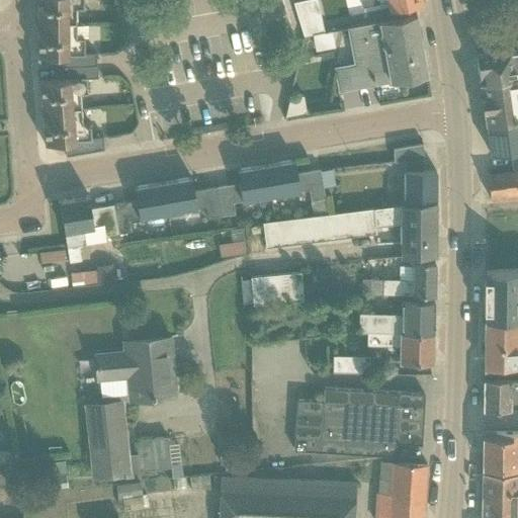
[(35,0),(36,25),(75,24),(75,9),(83,9),(83,0),(35,0)]
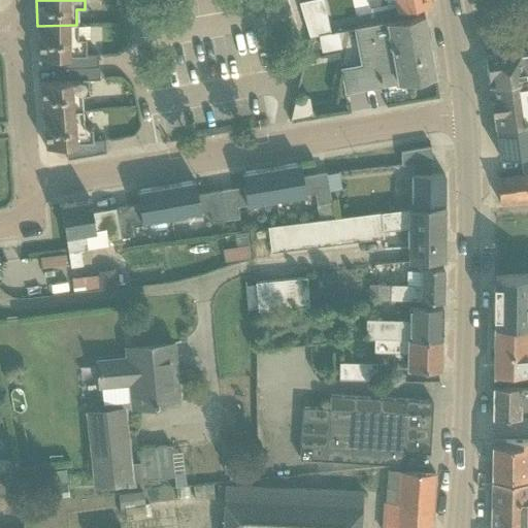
[(430,3),(429,0),(366,0),(368,7),(393,2),(395,10),(430,3)]
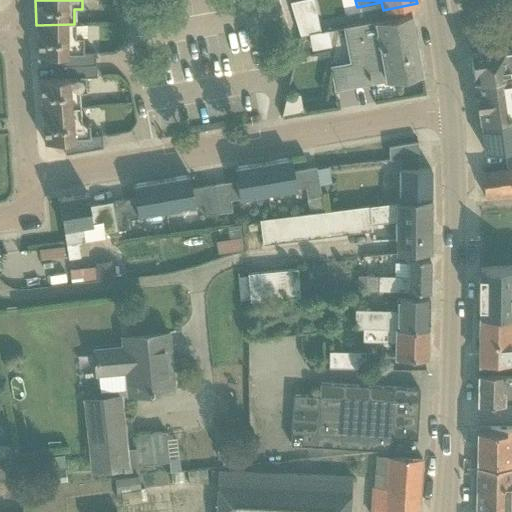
[(306,34),(320,32),(311,1),(290,8),(299,36),(306,34)]
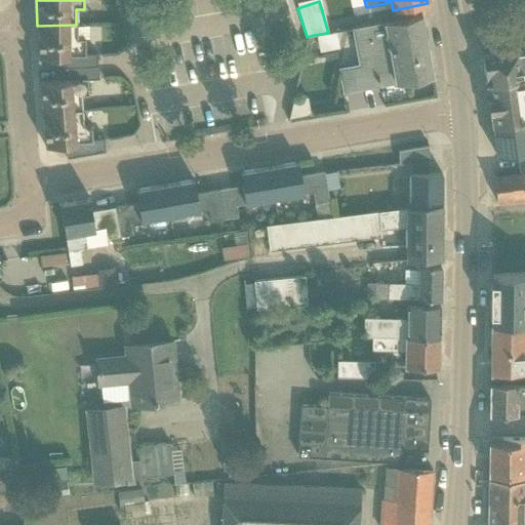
[(84,9),(76,9),(76,25),(88,25),(88,9),(84,9)]
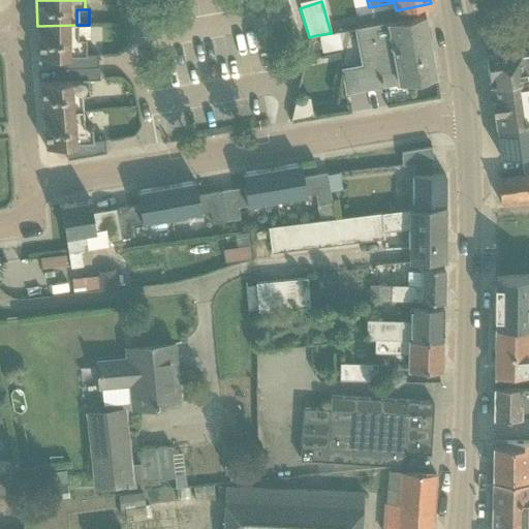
[(341,69),(345,93),(435,76),(424,16),(353,29),(360,65),(341,69)]
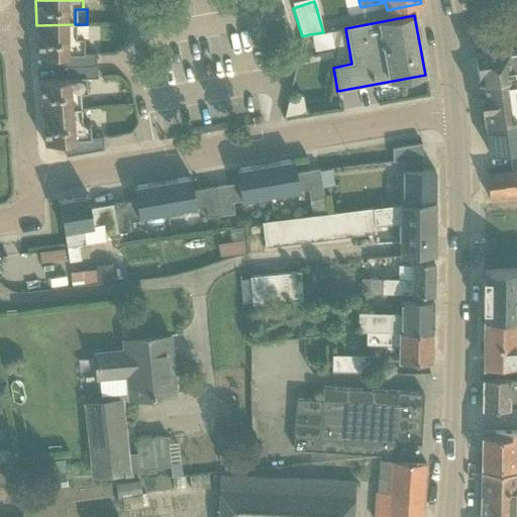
[(58,68),(96,66),(95,54),(83,54),(83,39),(75,39),(75,24),(36,25),(36,57),(57,57),(58,68)]
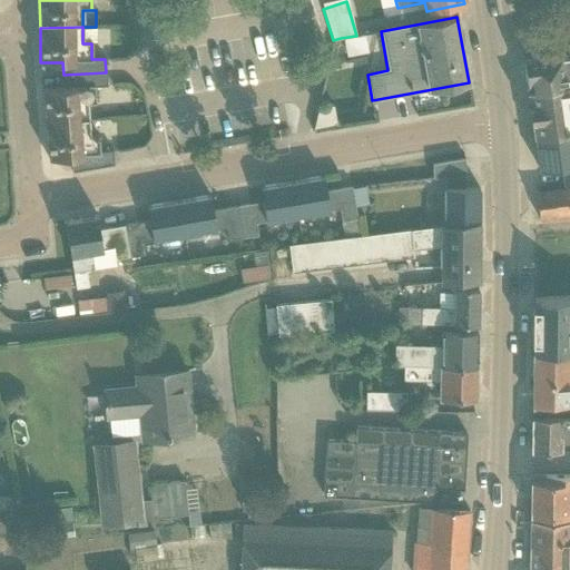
[(82,27),(82,43),(91,43),(96,43),(96,27),(82,27)]
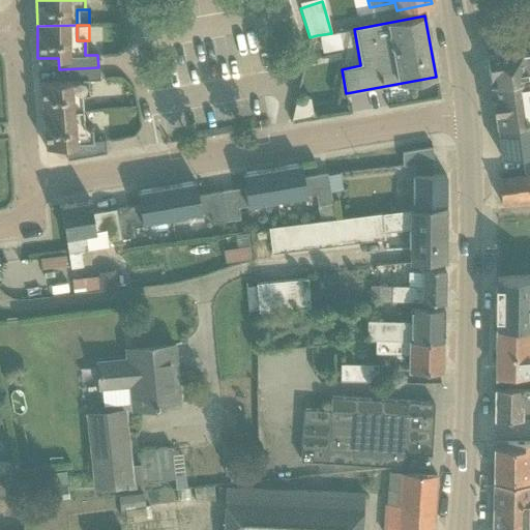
[(337,32),(331,33),(317,35),(320,52),(341,48),(337,32)]
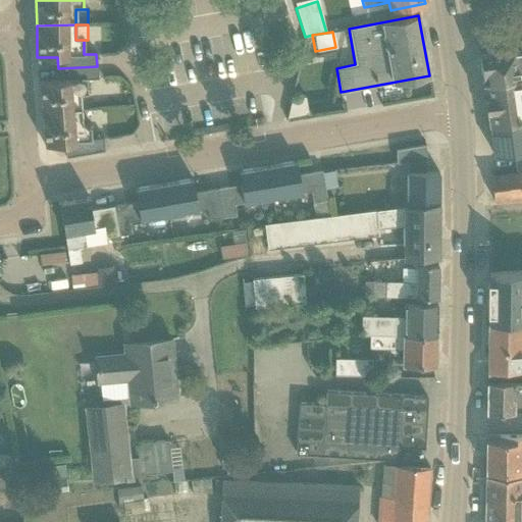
[(521,50),(479,57),(483,84),(521,79),(521,50)]
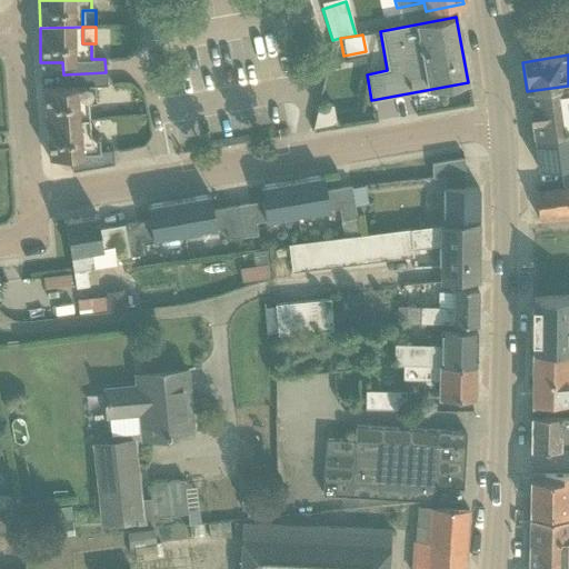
[(43,107),(87,103),(96,103),(95,87),(107,86),(106,72),(63,75),(65,88),(42,89),(43,107)]
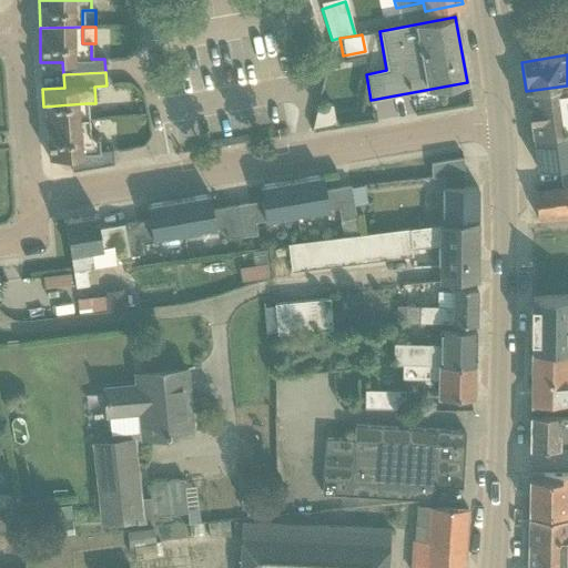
[(567,85),(526,91),(528,107),(526,109),(527,119),(529,121),(531,137),(567,131),(567,85)]
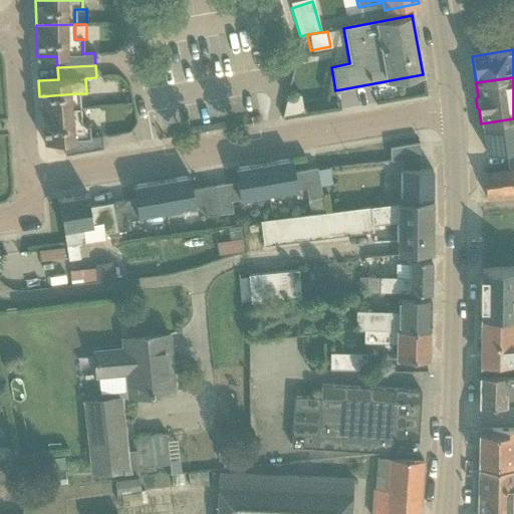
[(41,111),(79,108),(78,93),(39,96),(41,111)]
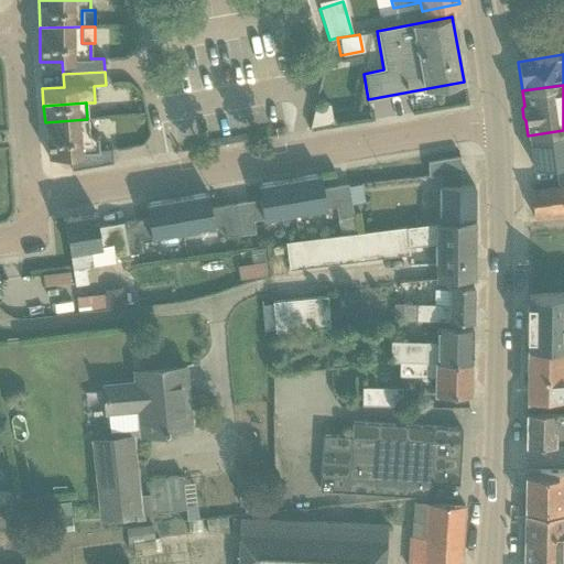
[(314,107),(310,128),(333,123),(329,105),(314,107)]
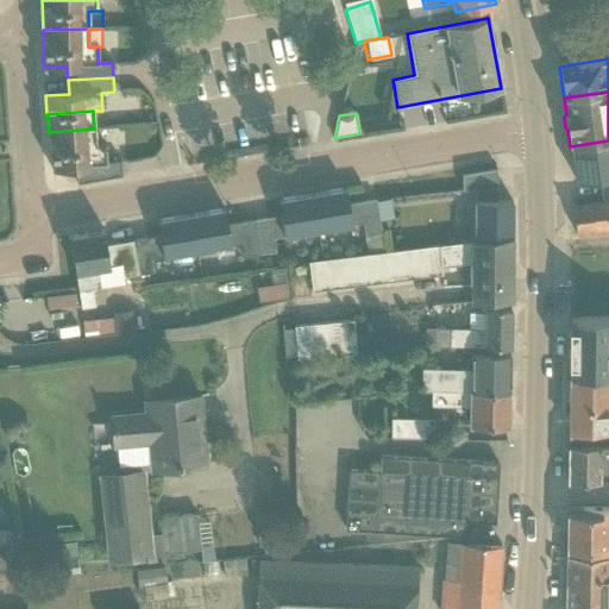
[(50,150),(95,145),(94,129),(49,132),(50,150)]
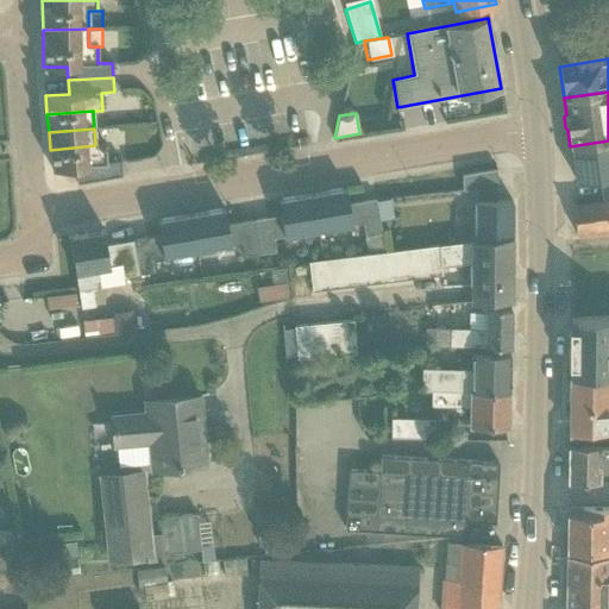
[(602,200),(608,199),(608,140),(570,146),(575,181),(598,179),(602,200)]
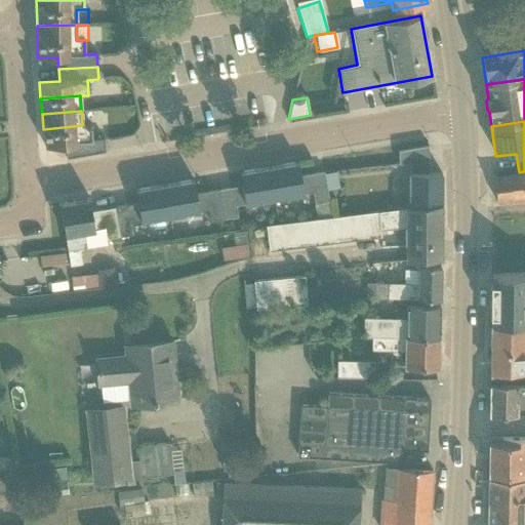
[(65,145),(66,159),(105,152),(102,139),(91,142),(88,125),(82,125),(43,129),(44,147),(65,145)]
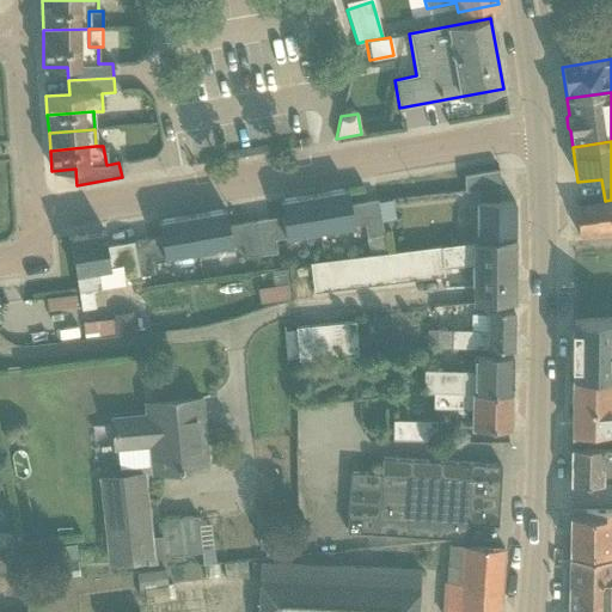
[(476,243),(514,238),(514,202),(499,202),(499,171),(464,177),(466,191),(477,190),(478,203),(475,203),(476,243)]
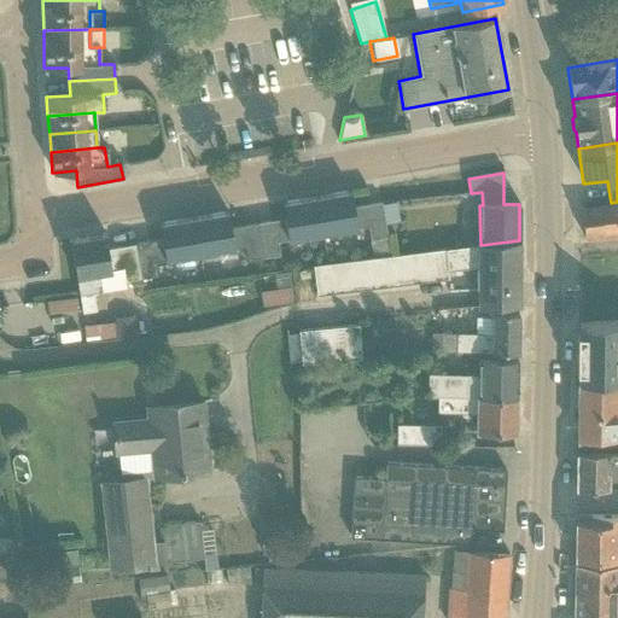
[(350,192),(316,198),(322,234),(368,227),(371,240),(369,240),(372,258),(385,257),(390,256),(385,225),(382,205),(380,203),(354,208),(350,192)]
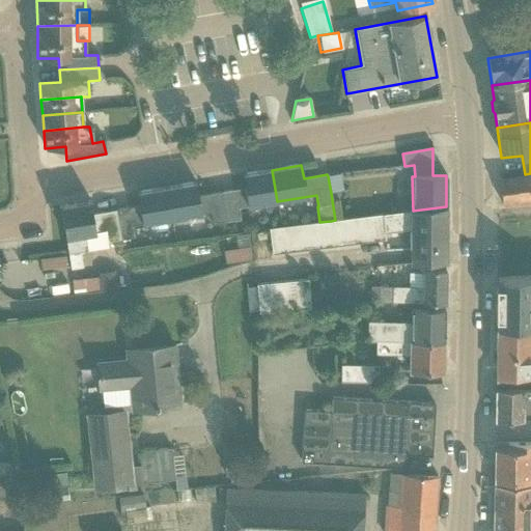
[(244,188),(221,192),(226,222),(240,220),(238,208),(251,206),(251,210),(264,207),(263,203),(277,201),(272,170),(242,175),(244,188)]
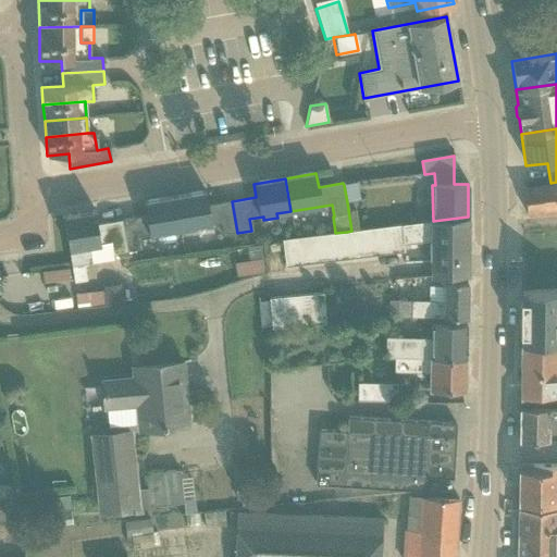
[(556,184),(522,189),(525,214),(556,210),(556,184)]
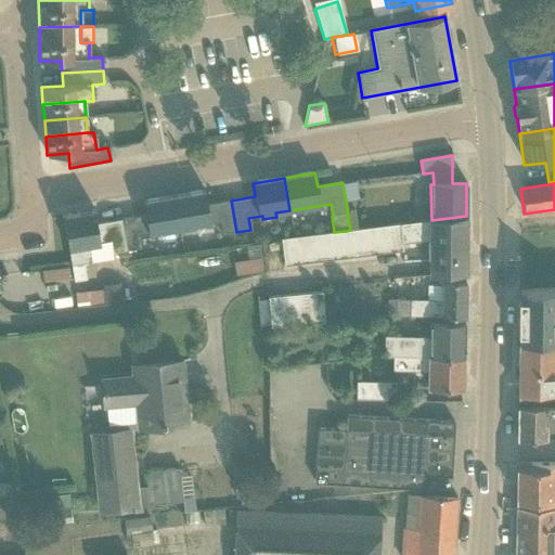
[(205,191),(173,196),(179,229),(220,222),(222,234),(236,232),(231,201),(207,205),(205,191)]
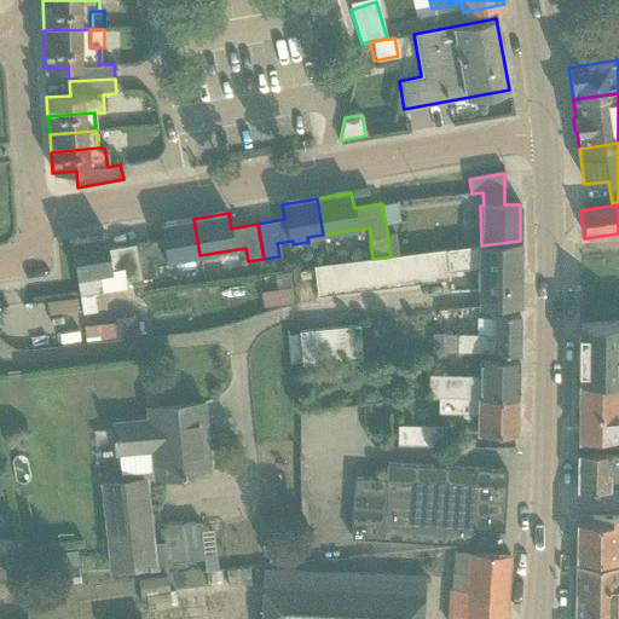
[(162,241),(134,246),(140,279),(156,277),(154,264),(200,255),(194,219),(158,225),(162,241)]
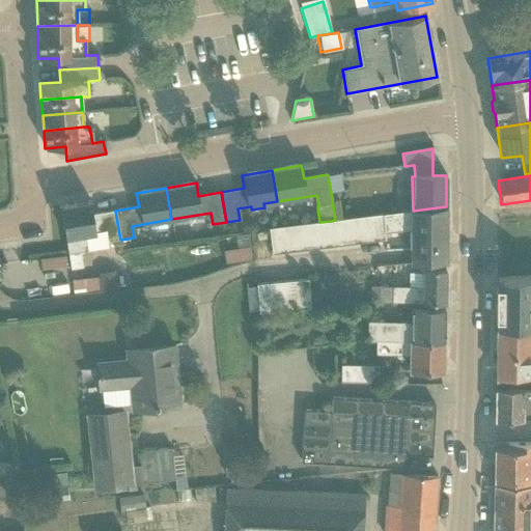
[(89,200),(59,205),(67,254),(80,252),(107,247),(106,243),(111,242),(113,251),(117,250),(122,249),(115,210),(91,214),(89,200)]
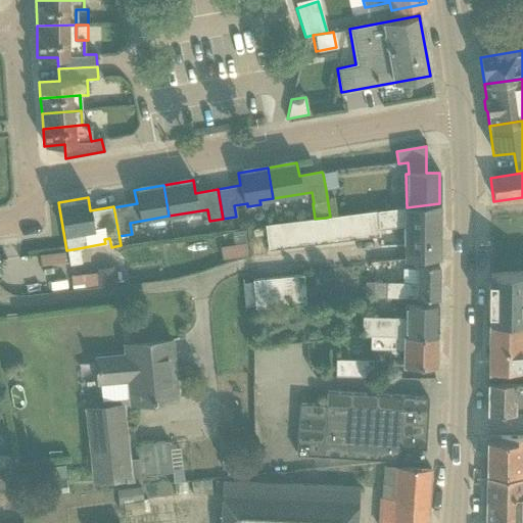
[(403,226),(403,246),(403,259),(438,258),(438,241),(439,203),(407,207),(363,212),(366,238),(379,236),(378,229),(403,226)]
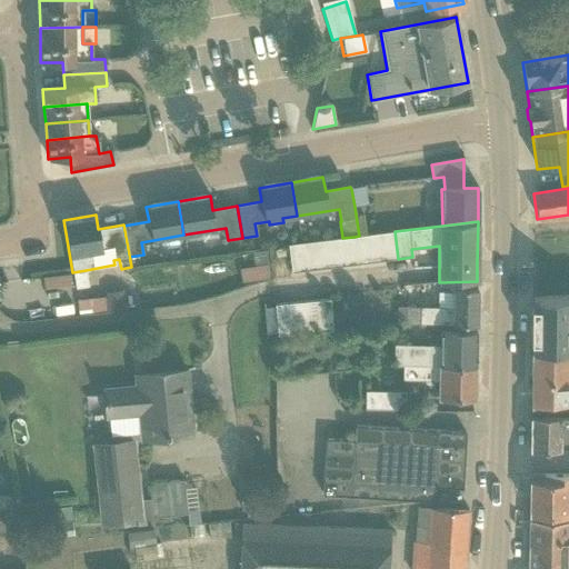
[(398,259),(395,231),(381,233),(385,260),(398,259)]
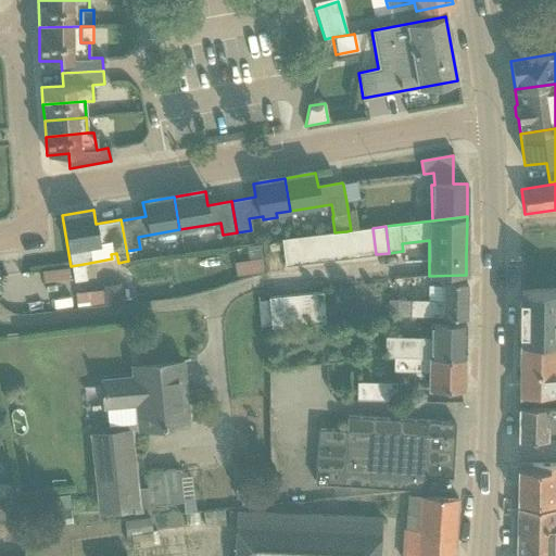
[(359,229),(363,256),(376,254),(373,228),(359,229)]
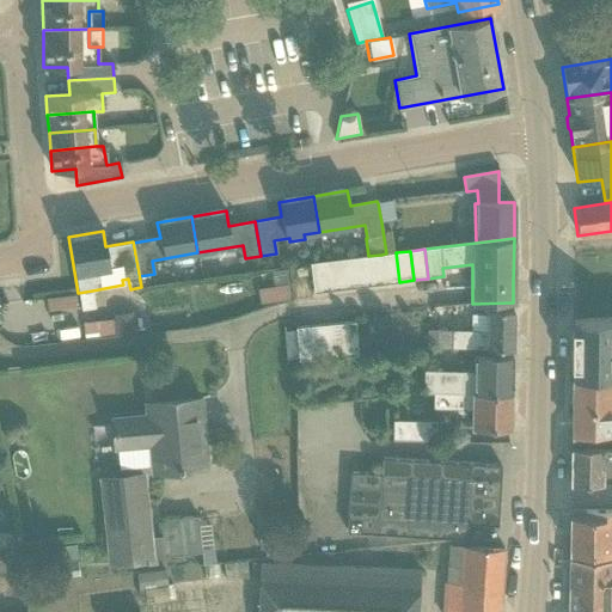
[(381,255),(386,283),(399,282),(396,252),(386,254),(381,255)]
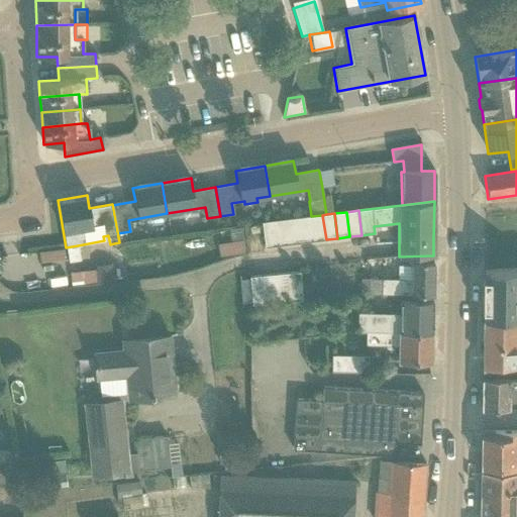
[(311,216),(314,241),(326,239),(322,215),(311,216)]
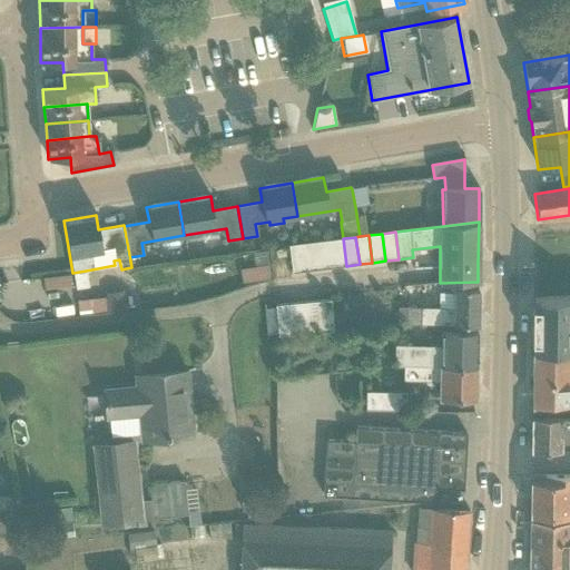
[(330,241),(333,267),(346,266),(343,238),(330,241)]
